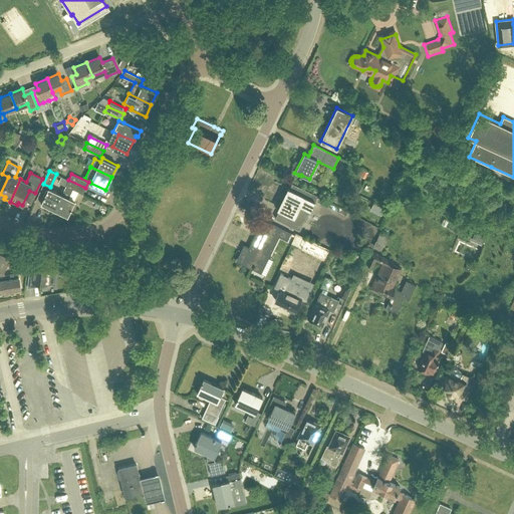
[(82,194),(85,188),(68,180),(62,194),(54,209),(67,215),(71,208),(72,208),(72,207),(73,208),(75,208),(77,204),(75,202),(74,202),(75,200),(68,197),(70,192),(68,191),(70,188),(82,194)]
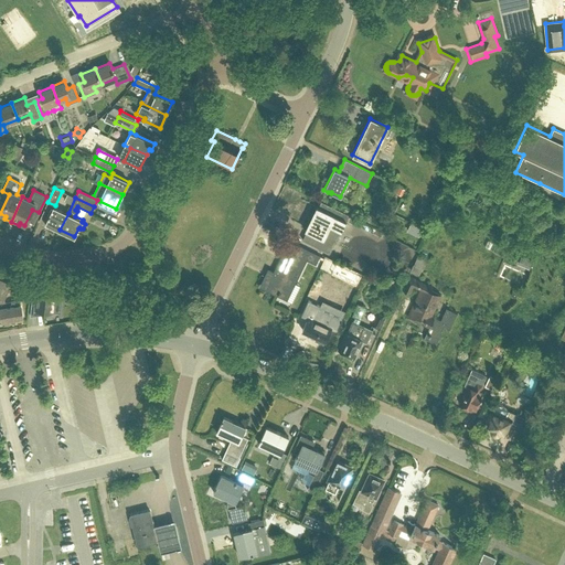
[(302,240),(330,253),(330,252),(329,252),(339,231),(341,231),(345,221),(344,221),(348,215),(349,215),(349,214),(321,201),(321,202),(319,208),(316,206),(318,208),(315,214),(311,223),(309,222),(306,230),(305,230),(308,232),(304,240),(302,238),(302,240)]
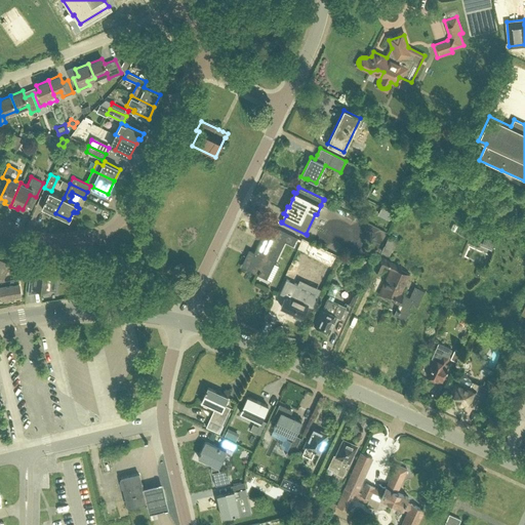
[(55,213),(64,198),(50,192),(43,207),(55,213)]
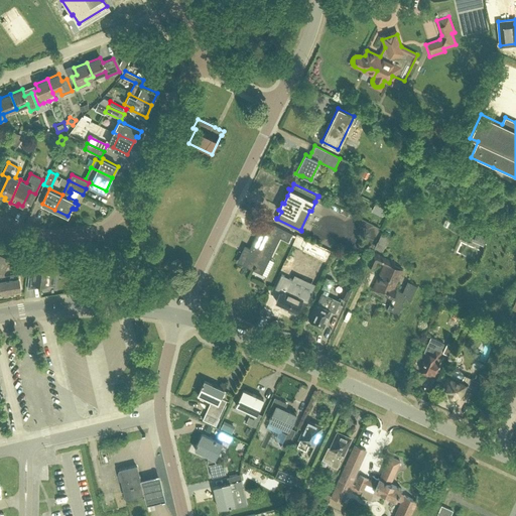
[(386,209),(375,203),(371,210),(382,216),(386,209)]
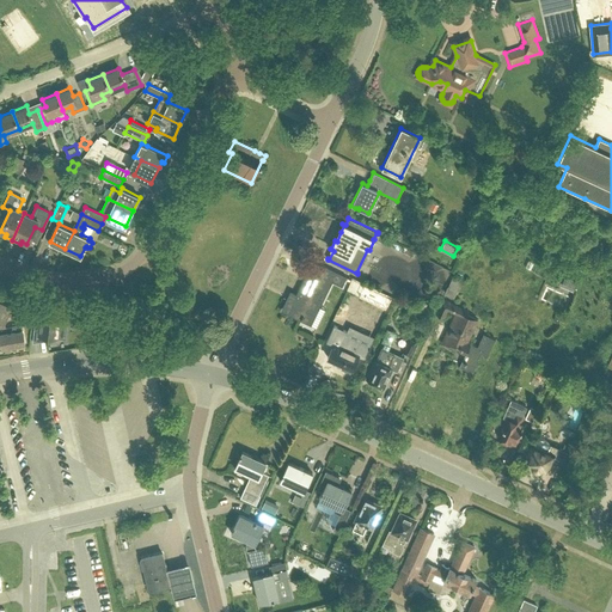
[(342,286),(346,276),(313,261),(294,301),(288,299),(282,310),(300,318),(300,319),(303,319),(304,316),(311,319),(330,281),(342,286)]
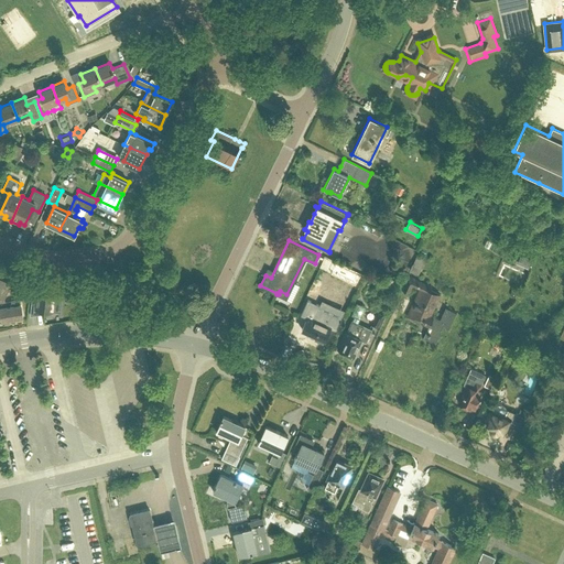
[(529,269),(532,260),(521,255),(517,263),(529,269)]
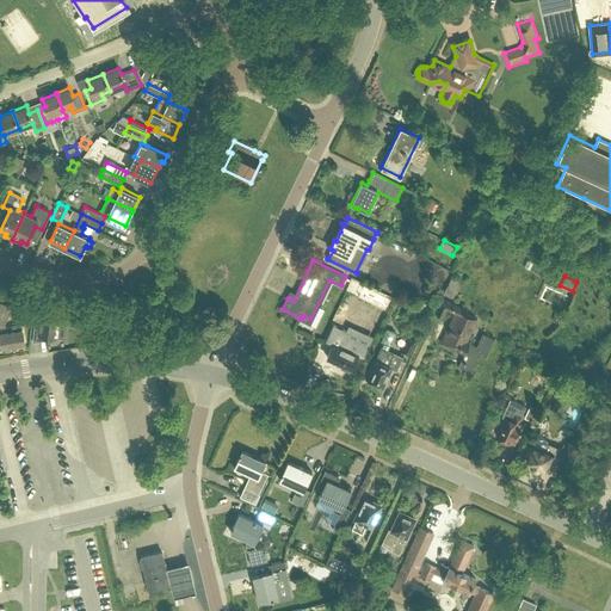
[(389,300),(363,287),(358,296),(384,308),(389,300)]
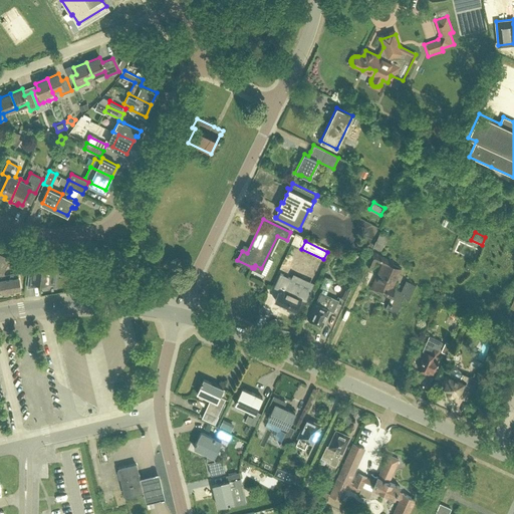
[(372,266),(365,285),(386,293),(398,263),(369,253),(365,263),(372,266)]
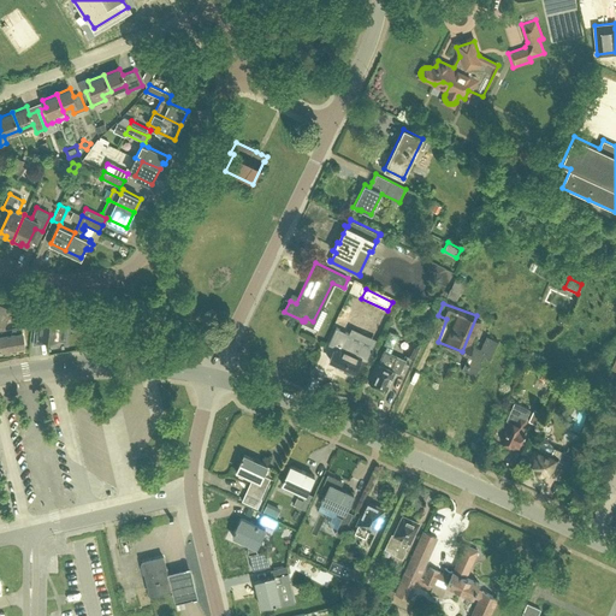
[(6,330),(5,325),(12,311),(0,304),(0,341),(1,350),(25,345),(22,329),(11,329),(6,330)]
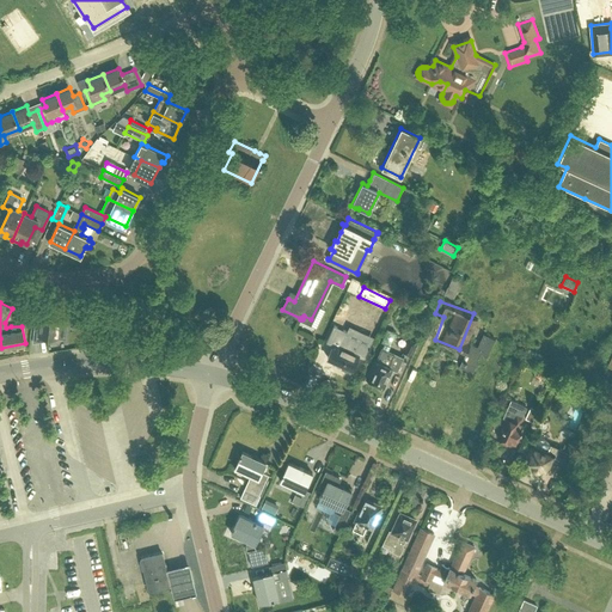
[(57,337),(59,319),(47,314),(41,313),(40,322),(35,322),(32,342),(55,338),(55,337),(57,337)]
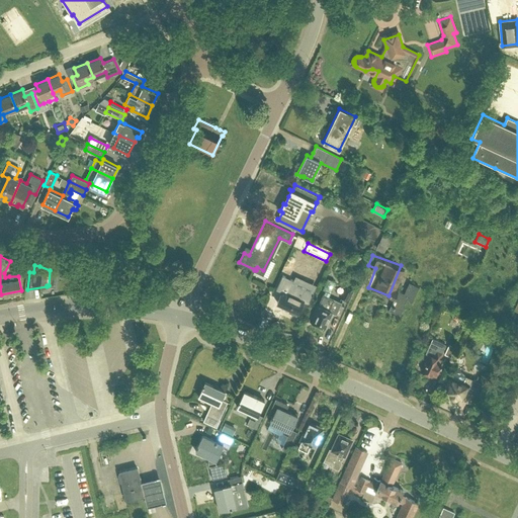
[(298,312),(304,300),(282,290),(286,282),(280,279),(275,289),(281,291),(277,303),(290,309),(289,311),(295,314),(296,312),(298,312)]
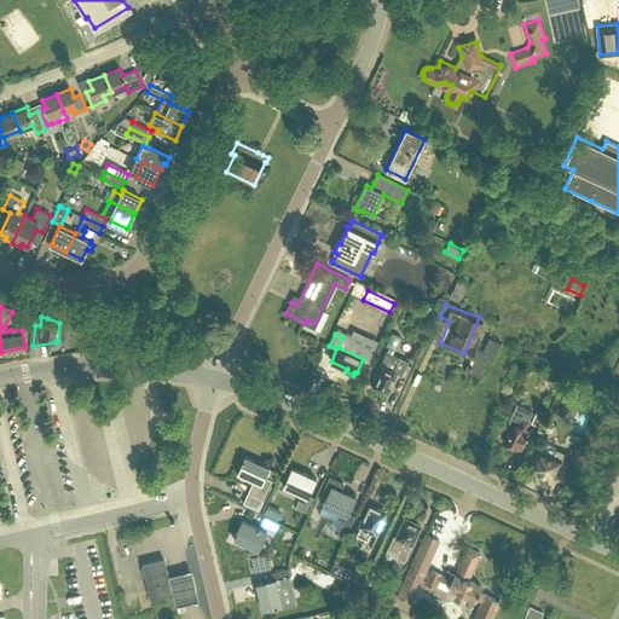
[(415,360),(422,346),(414,342),(408,357),(415,360)]
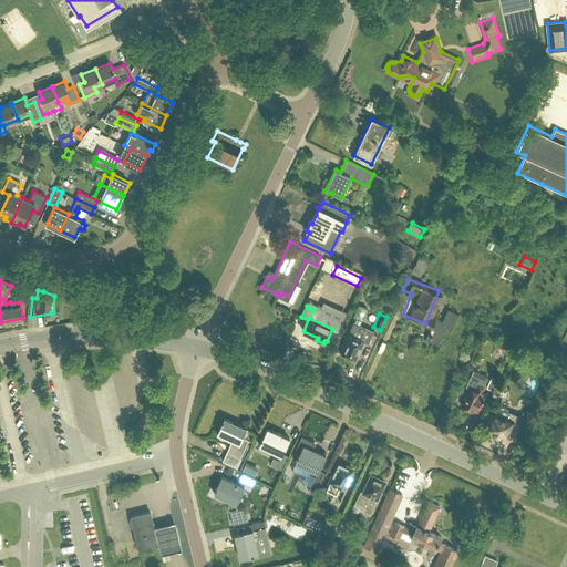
[(373,331),(353,321),(348,333),(347,333),(339,351),(356,359),(360,348),(361,348),(364,341),(368,343),(373,331)]
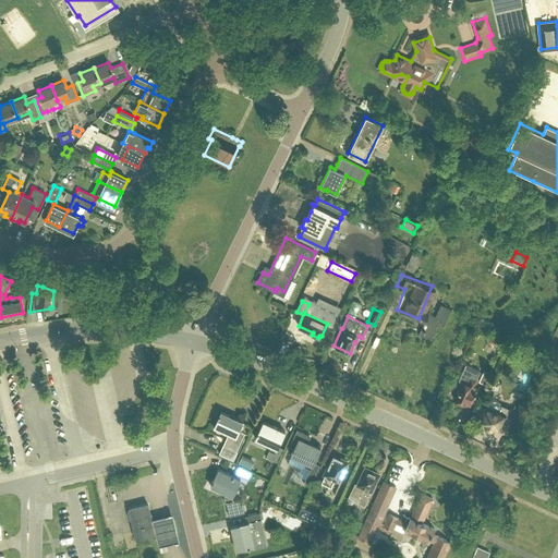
[(477,377),(480,371),(469,365),(465,372),(463,370),(459,380),(461,381),(453,398),(457,400),(457,402),(458,403),(460,404),(462,402),(464,403),(465,402),(470,403),(474,393),(475,393),(475,391),(477,386),(474,385),(476,380),(471,377),(472,374),(477,377)]
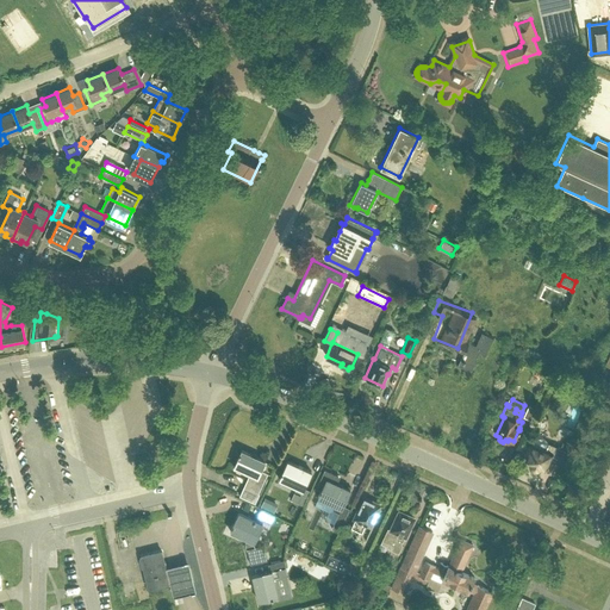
[(558,404),(549,400),(546,409),(554,412),(558,404)]
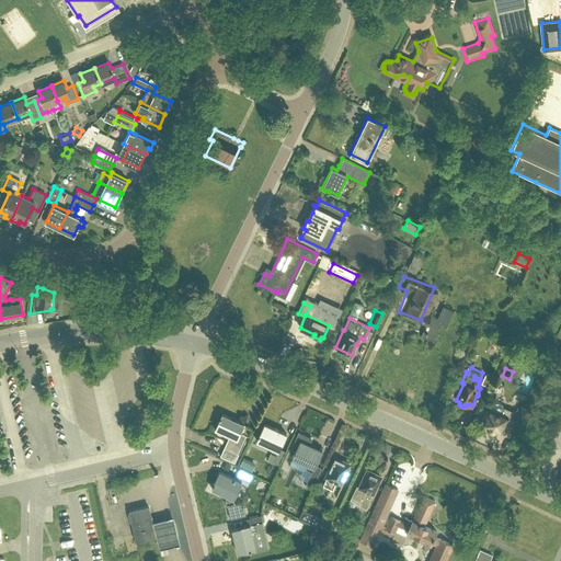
[(489,386),(493,375),(487,371),(481,382),(489,386)]
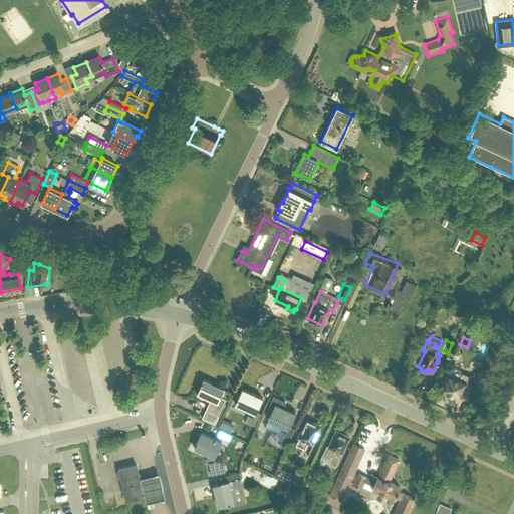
[(449,375),(443,388),(448,390),(447,391),(447,393),(448,394),(449,395),(451,395),(452,395),(454,394),(454,393),(458,395),(462,386),(468,389),(472,378),(462,373),(461,371),(459,369),(457,368),(454,368),(453,369),(450,375),(449,375)]
